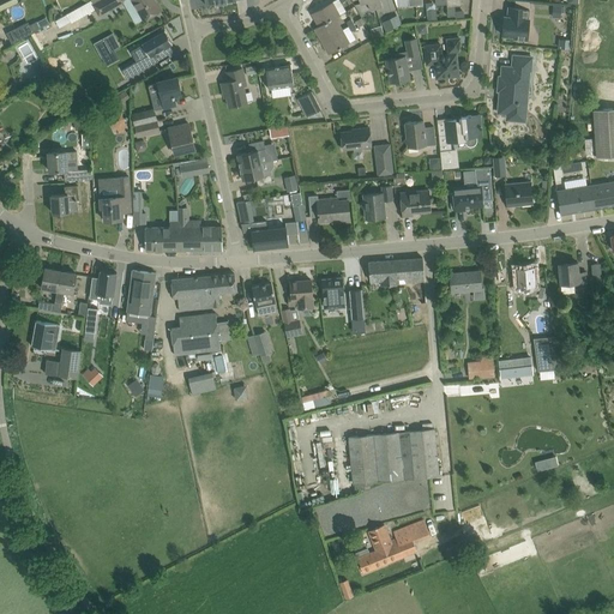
[(124,0),(102,0),(94,5),(97,11),(100,16),(125,1),(124,0)]
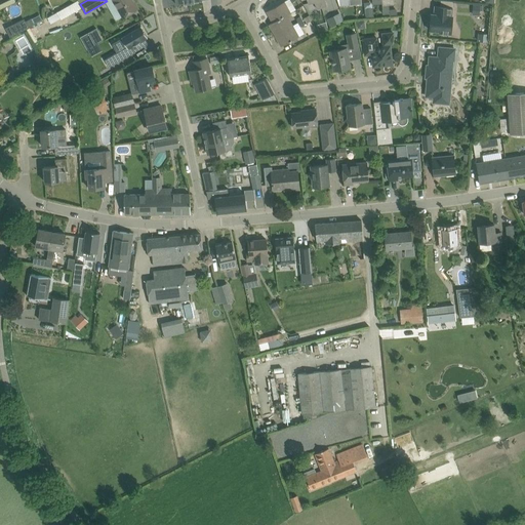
[(113,0),(123,16),(138,8),(133,0),(113,0)]
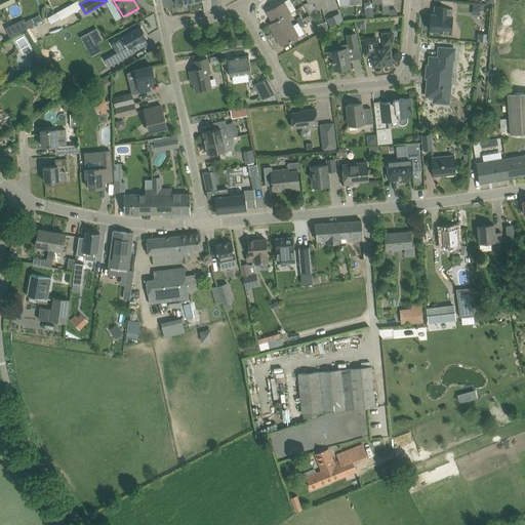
[(322,7),(319,0),(307,0),(309,3),(314,1),(317,9),(322,7)]
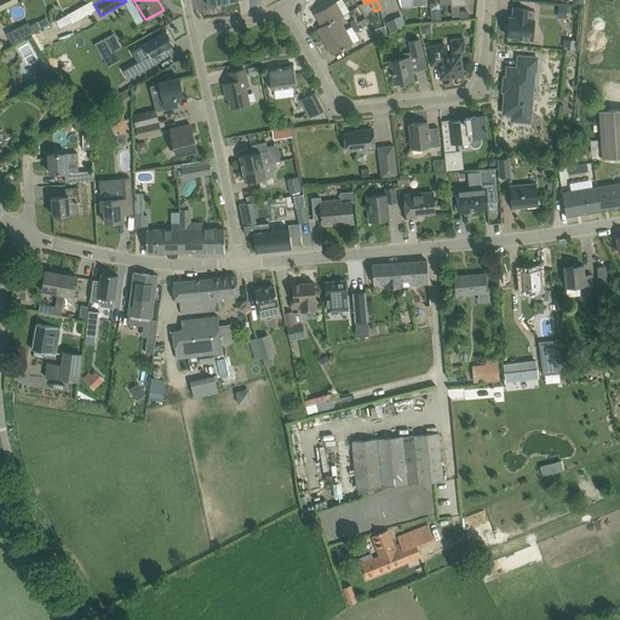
[(95,5),(93,1),(68,16),(74,24),(98,11),(95,5)]
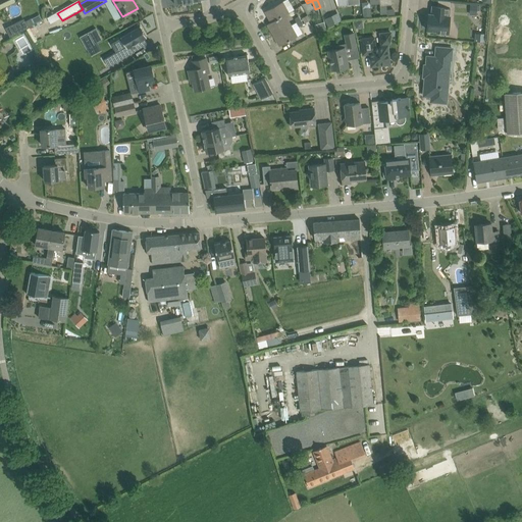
[(265,11),(270,22),(285,14),(290,12),(283,1),(265,11)]
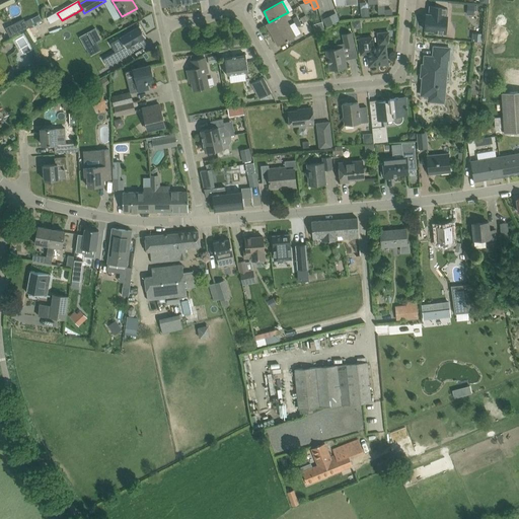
[(467,5),(466,15),(474,15),(474,5),(467,5)]
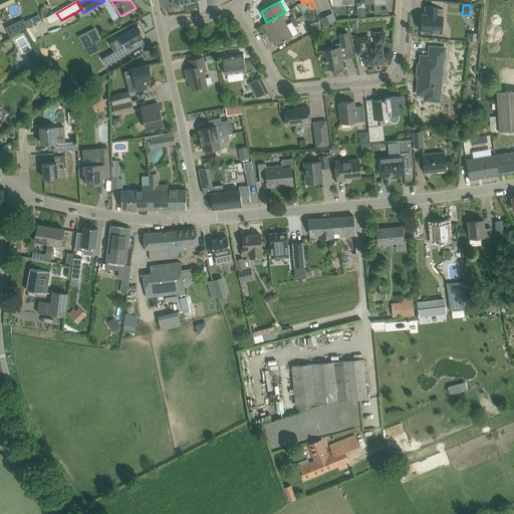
[(430,31),(430,33),(442,34),(443,16),(442,16),(443,8),(426,6),(425,14),(422,14),(422,21),(420,22),(419,26),(421,28),(421,30),(430,31)]
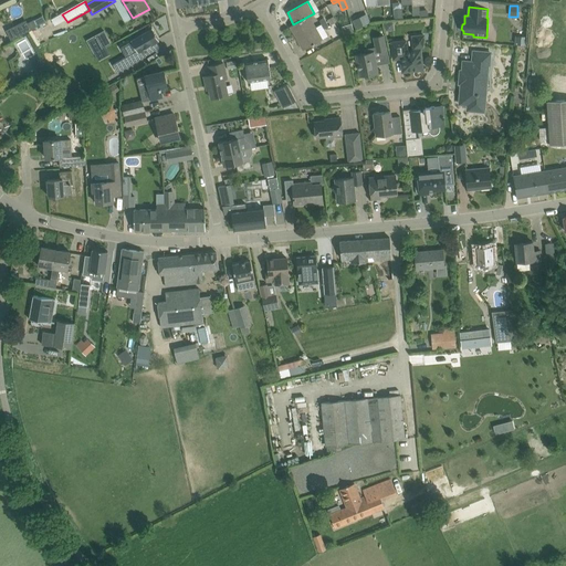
[(366,14),(352,21),(356,29),(370,22),(366,14)]
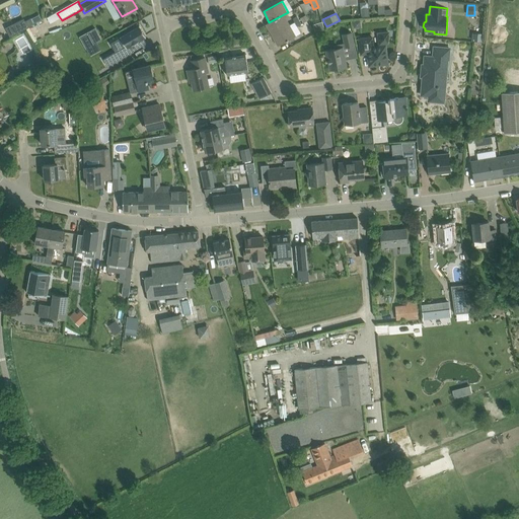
[(266,24),(272,35),(290,25),(284,14),(269,22),(266,24)]
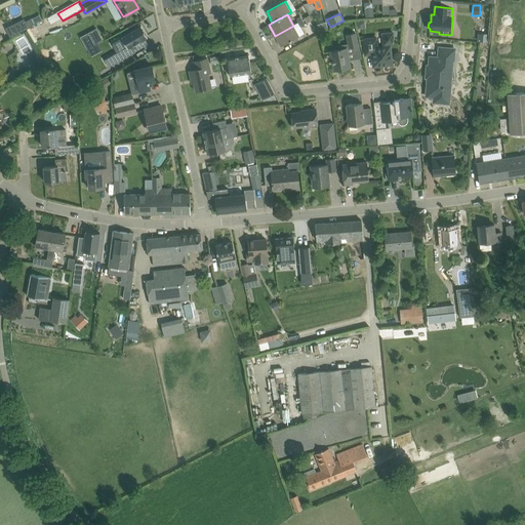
[(309,15),(304,18),(307,24),(312,19),(309,15)]
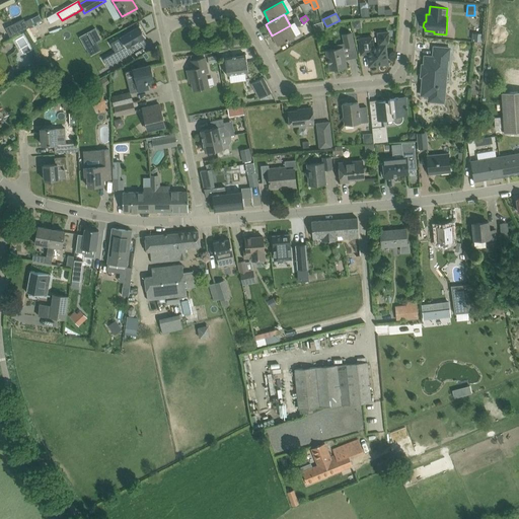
[(23,18),(12,24),(17,33),(28,27),(27,26),(33,23),(31,18),(25,21),(23,18)]
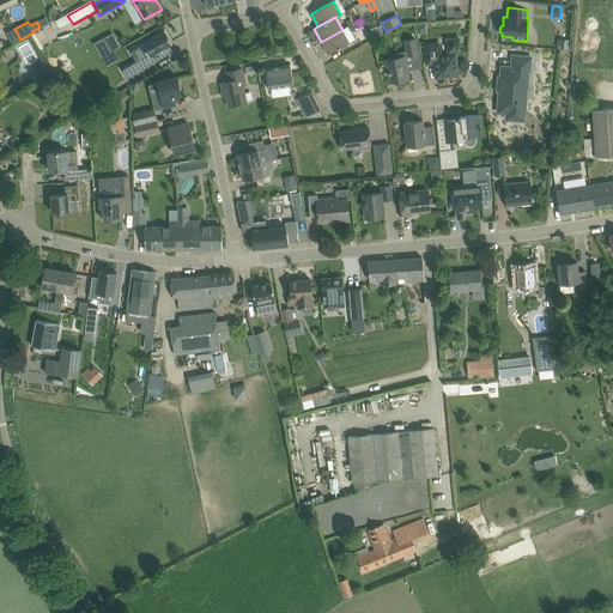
[(425,24),(417,24),(418,34),(426,32),(425,24)]
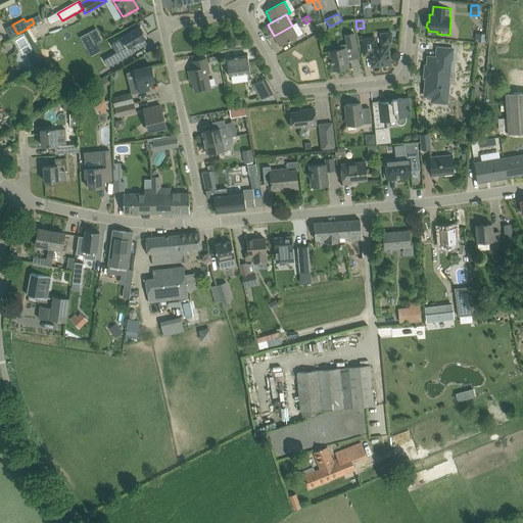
[(292,26),(274,36),(280,46),(298,37),(292,26)]
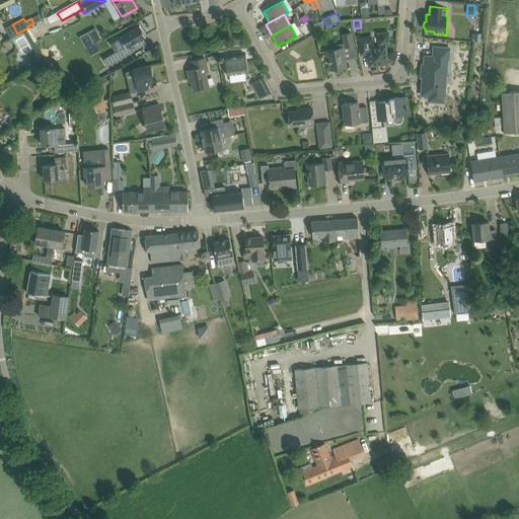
[(125,46),(103,59),(107,67),(139,49),(135,44),(146,38),(140,26),(120,38),(125,46)]
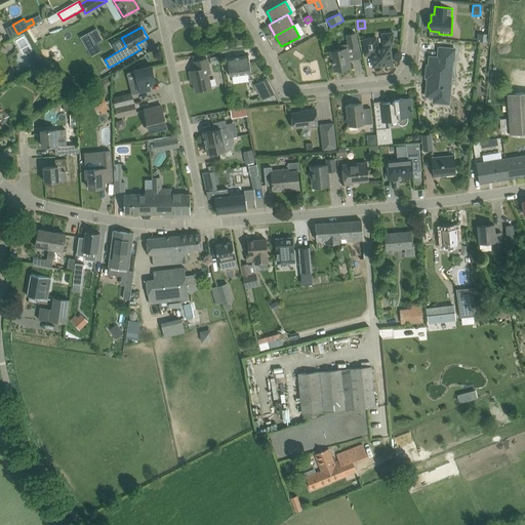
[(512,41),(524,41),(524,29),(513,28),(512,41)]
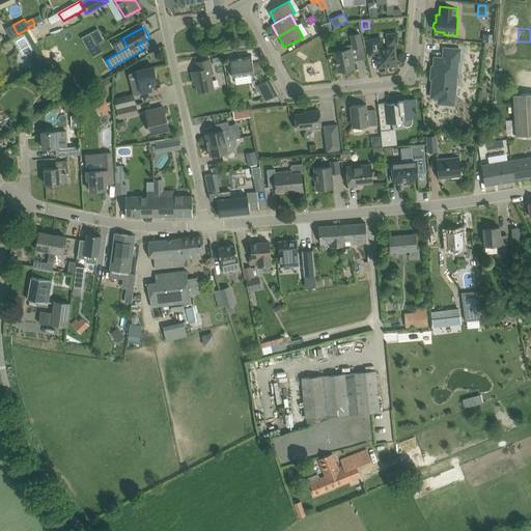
[(98,29),(81,37),(91,57),(103,51),(99,44),(104,40),(98,29)]
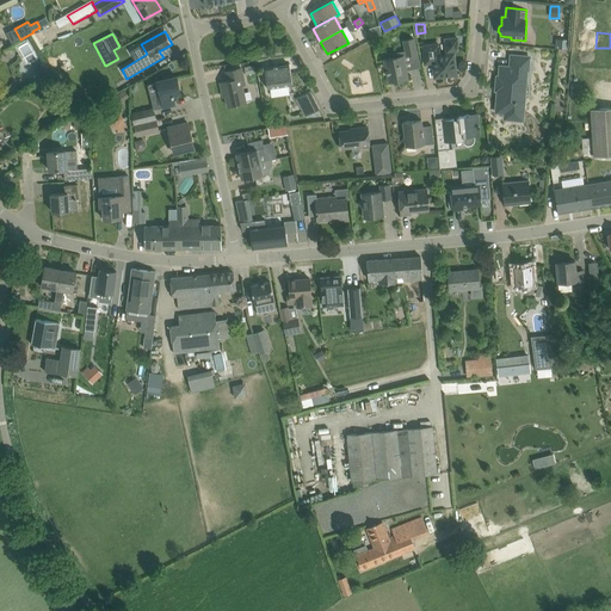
[(403,41),(407,56),(417,54),(414,38),(403,41)]
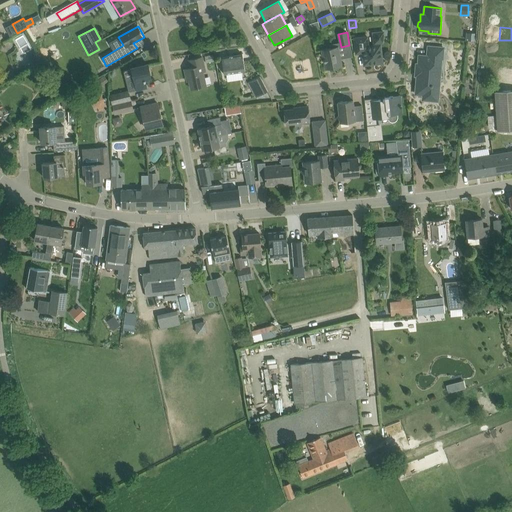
[(466,32),(465,40),(475,41),(476,33),(466,32)]
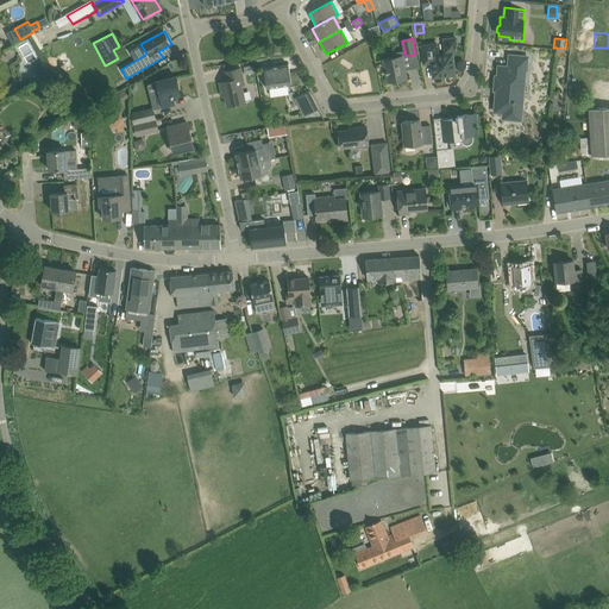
[(443,55),(438,56),(437,44),(421,45),(422,52),(424,64),(432,63),(434,76),(454,74),(452,54),(454,54),(456,39),(441,41),(443,55)]
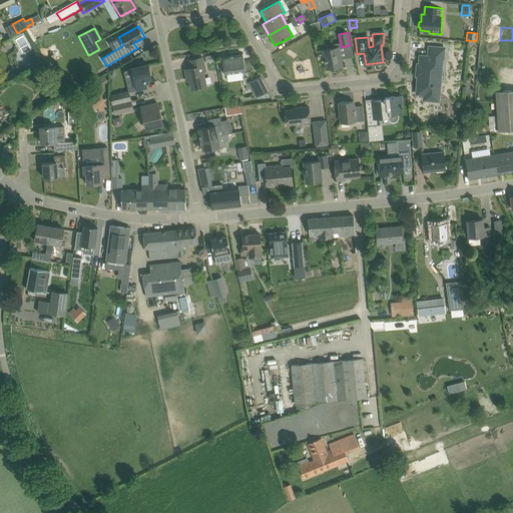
[(512,40),(500,40),(498,52),(512,53),(512,40)]
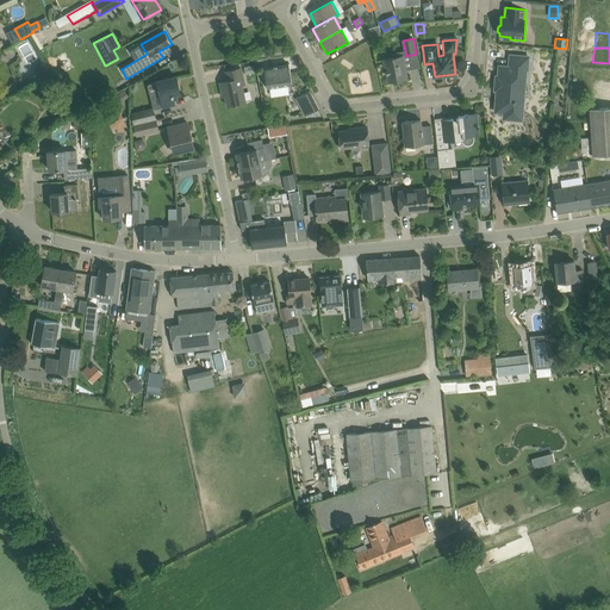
[(384,60),(388,82),(408,79),(403,56),(384,60)]
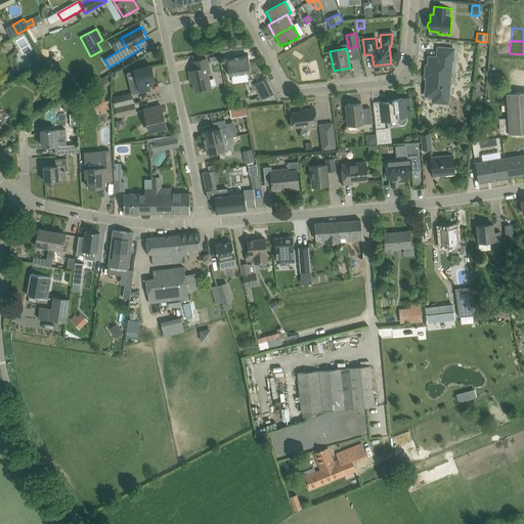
[(453,61),(454,49),(438,48),(437,58),(430,58),(429,67),(426,67),(425,77),(428,78),(427,79),(428,80),(428,81),(429,81),(429,85),(427,85),(426,96),(433,97),(433,102),(443,103),(444,92),(447,92),(448,78),(450,78),(452,60),(453,61)]
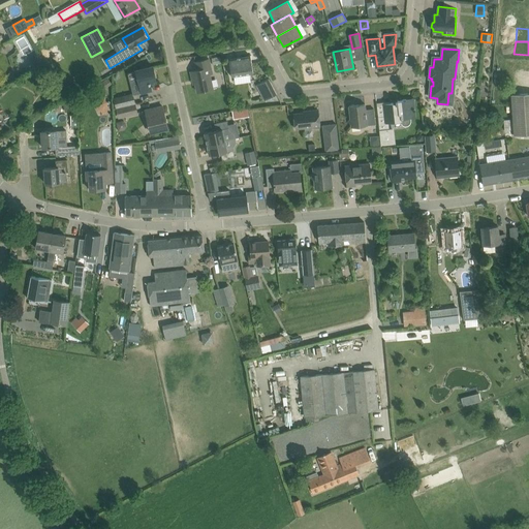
[(32,56),(36,65),(43,62),(39,53),(32,56)]
